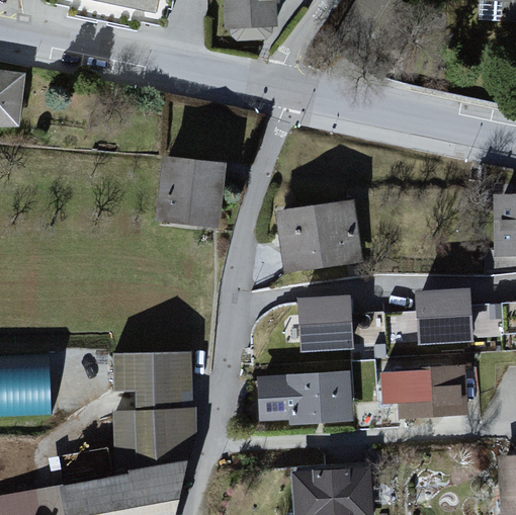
[(52,0),(151,17),(154,0),(52,0)]
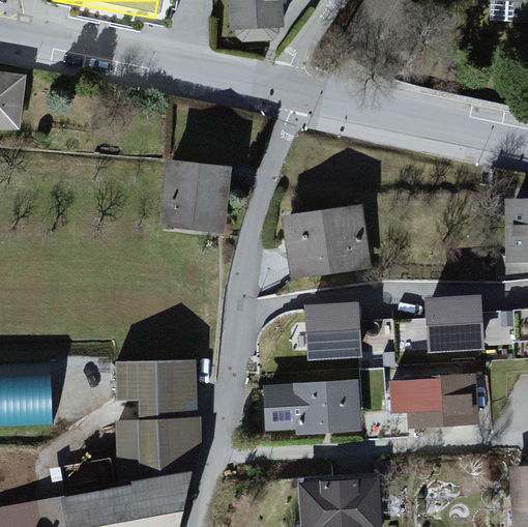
[(228,0),(229,41),(280,41),(279,0),(228,0)]
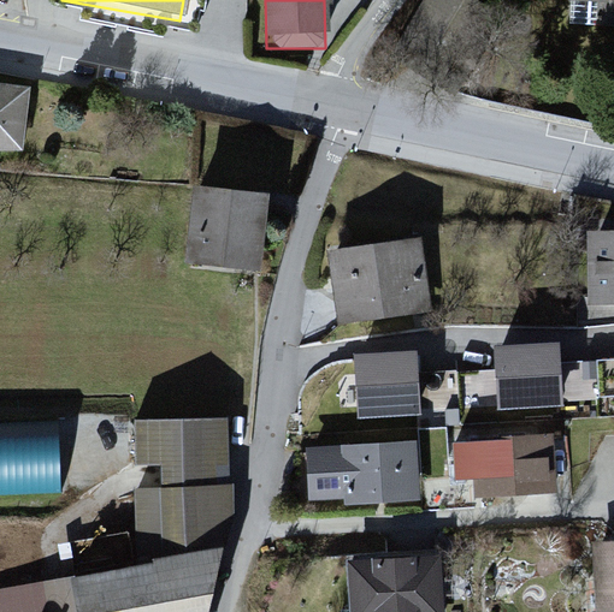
[(568,0),(566,30),(613,34),(613,0),(568,0)]
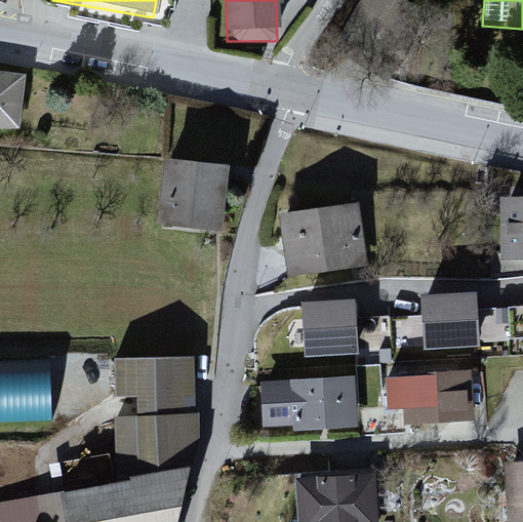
[(28,68),(0,65),(0,133),(22,136),(28,68)]
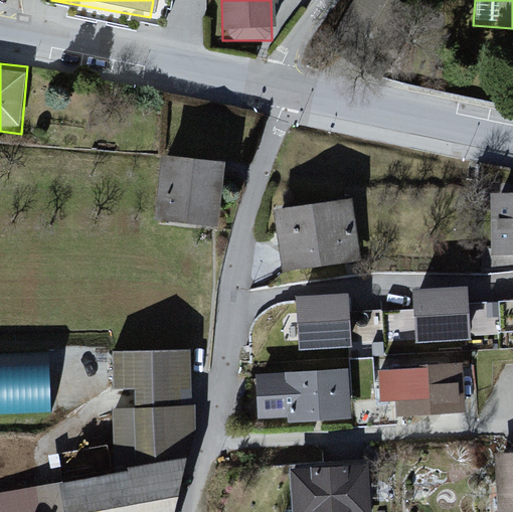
[(223,162),(160,158),(156,224),(219,228),(223,162)]
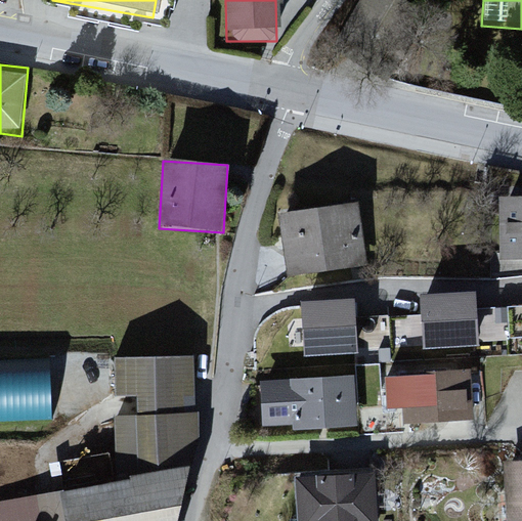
[(521,190),(496,192),(499,275),(521,274),(521,190)]
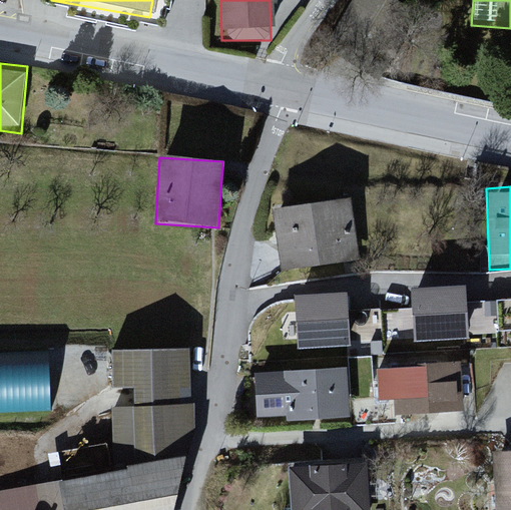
[(349,193),(272,203),(281,271),(358,260),(349,193)]
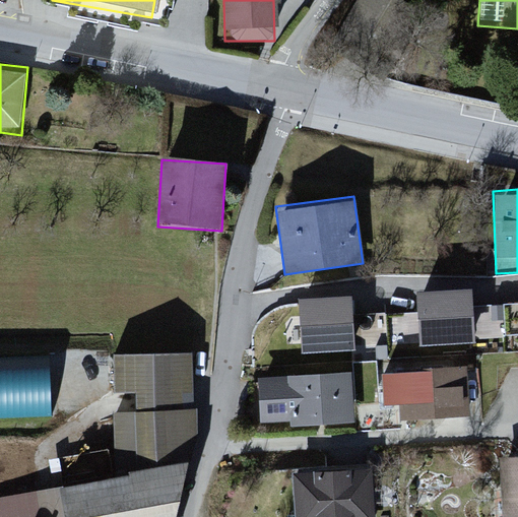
[(421,346),(475,344),(473,291),(418,294),(421,346)]
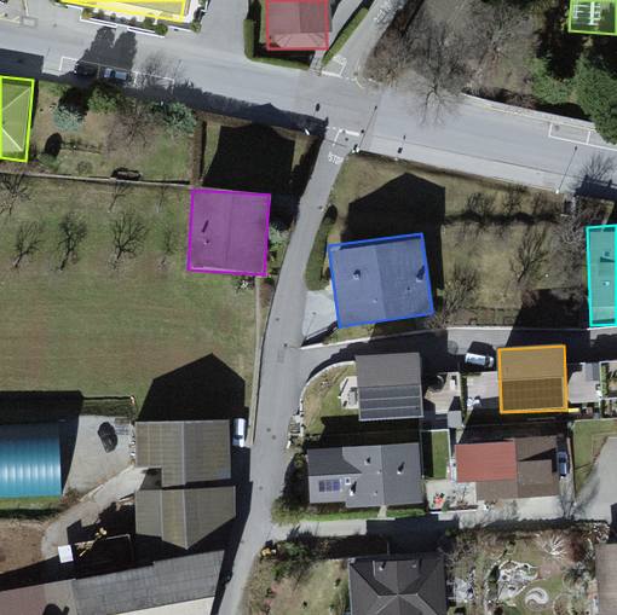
[(357,355),(358,421),(422,419),(421,355),(357,355)]
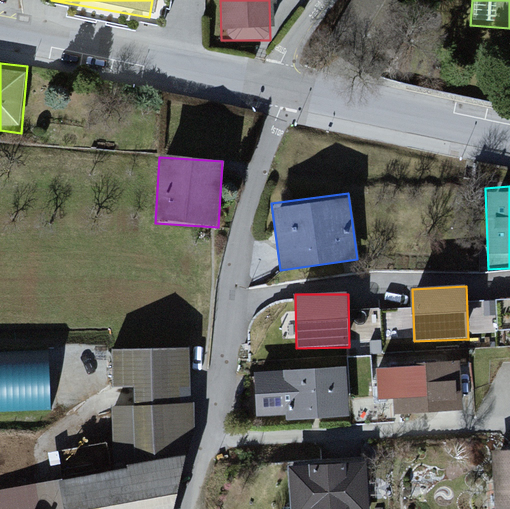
[(0,409),(49,408),(48,350),(0,350),(0,409)]
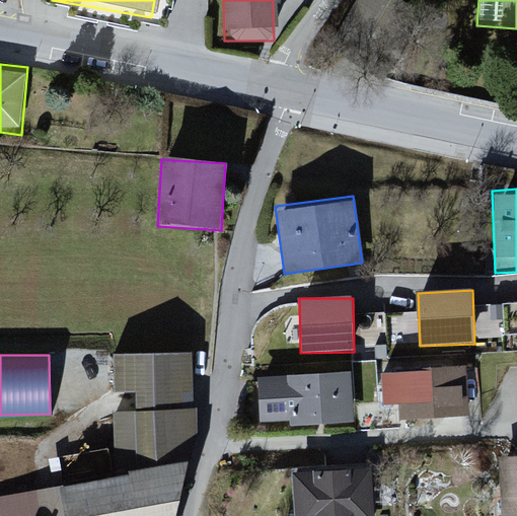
[(191,355),(115,357),(116,391),(136,391),(136,403),(191,402),(191,355)]
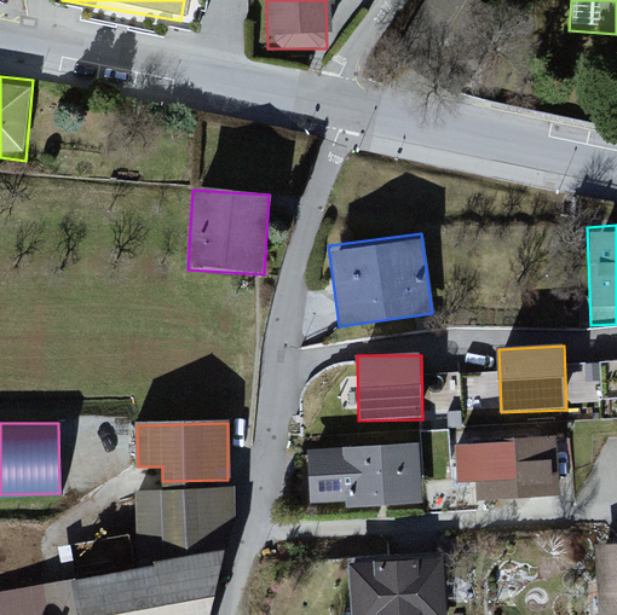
[(558,437),(455,445),(457,482),(477,481),(478,504),(563,498),(558,437)]
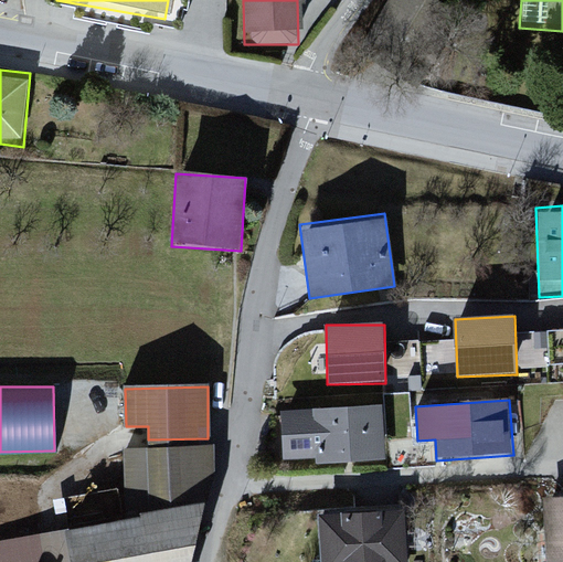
[(384,403),(280,411),(285,467),(389,459),(384,403)]
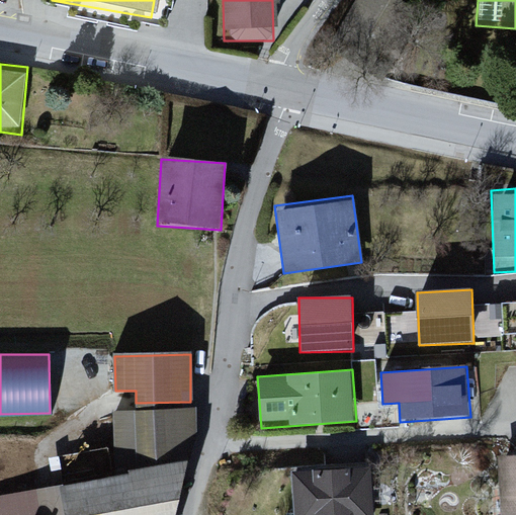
[(198,407),(115,410),(117,459),(157,457),(200,440),(198,407)]
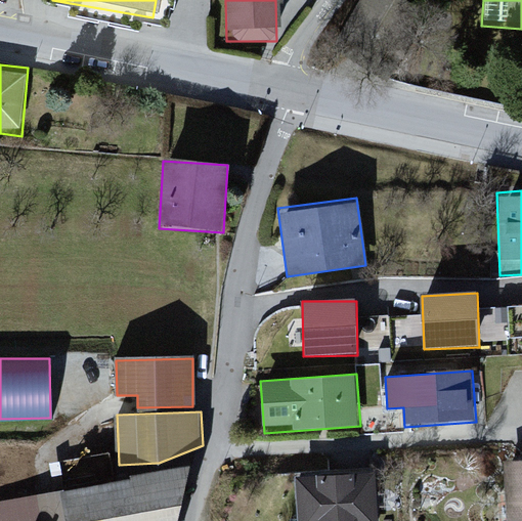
[(521,520),(521,458),(497,460),(501,520),(521,520)]
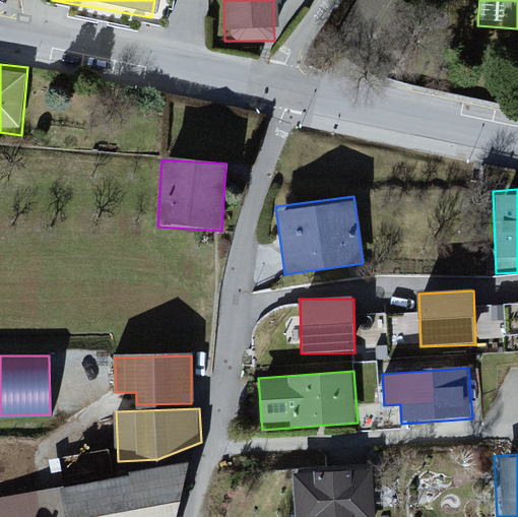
[(176,516),(187,462),(59,486),(64,516),(176,516)]
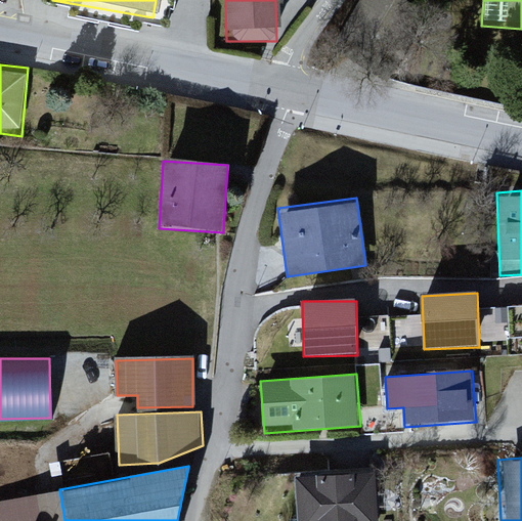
[(295,471),(296,520),(379,520),(378,468),(295,471)]
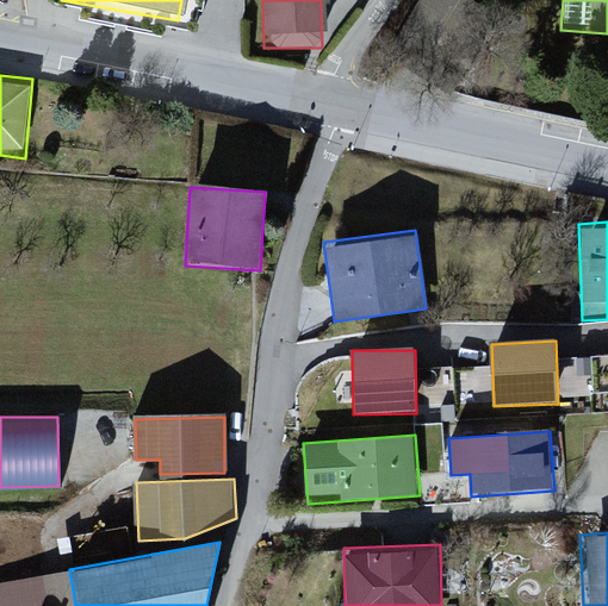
[(0,605),(70,605),(67,572),(0,579),(0,605)]
